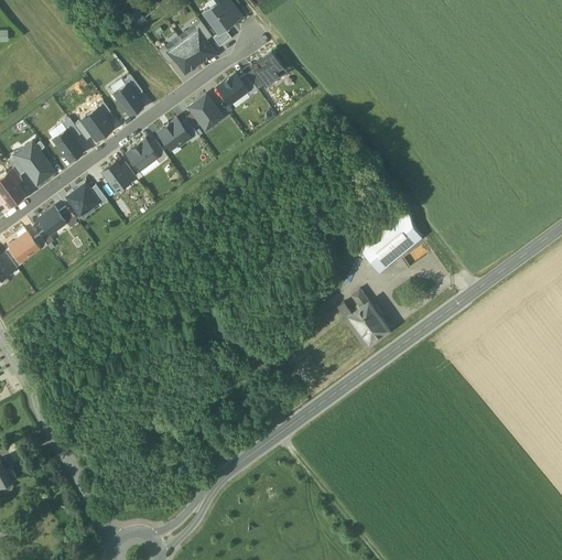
[(202,12),(217,32),(224,28),(226,25),(225,24),(230,20),(231,21),(239,14),(228,0),(215,0),(216,1),(202,12)]
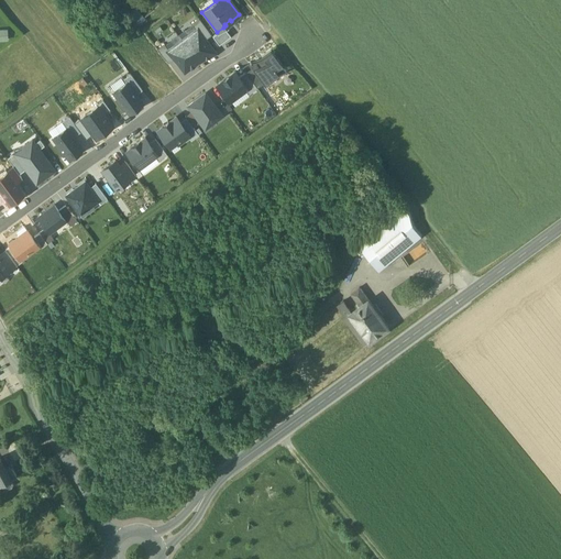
[(196,29),(204,40),(210,35),(198,19),(190,24),(195,30),(196,29)]
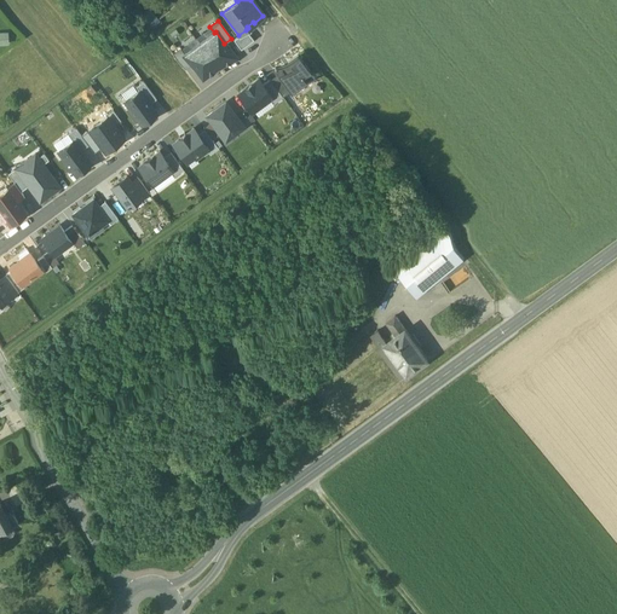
[(246,30),(238,35),(232,40),(240,50),(252,40),(246,30)]
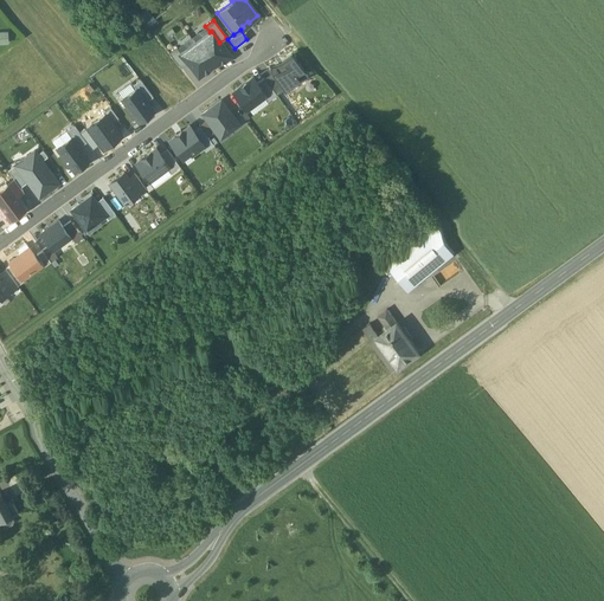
[(194,43),(214,70),(230,58),(219,43),(211,31),(210,32),(194,43)]
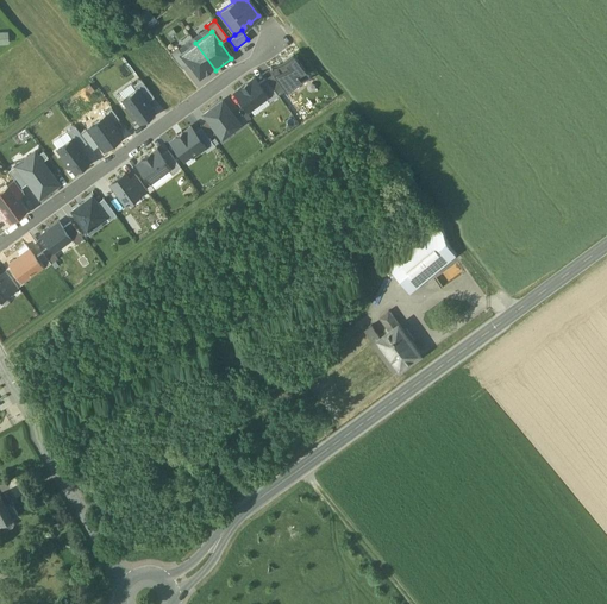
[(216,70),(195,43),(181,54),(180,55),(188,67),(199,82),(216,70)]
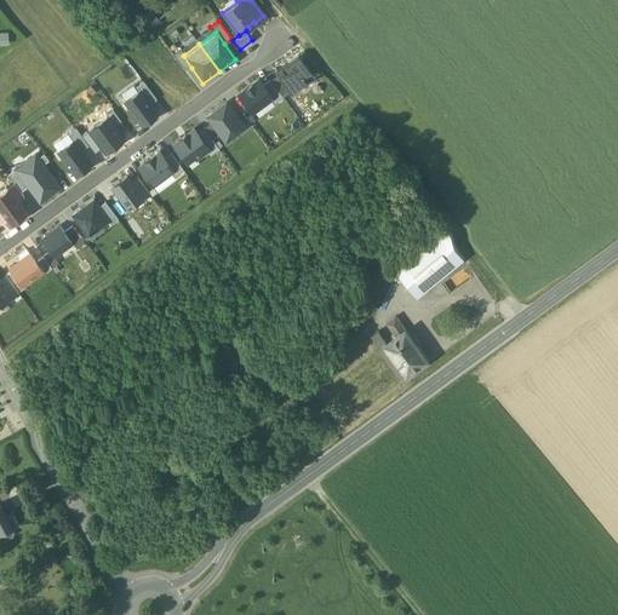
[(184,73),(192,68),(183,56),(184,55),(179,50),(171,55),(184,73)]
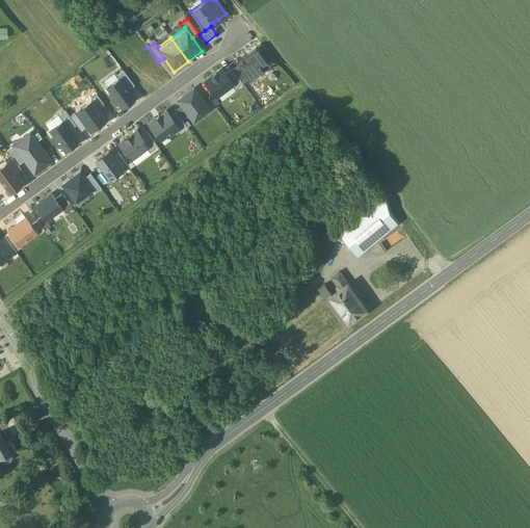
[(256,46),(235,61),(239,67),(249,82),(271,67),(256,46)]
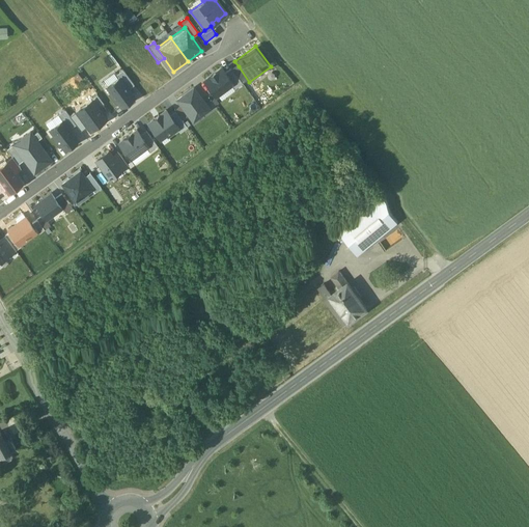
[(231,72),(243,86),(249,82),(239,66),(231,72)]
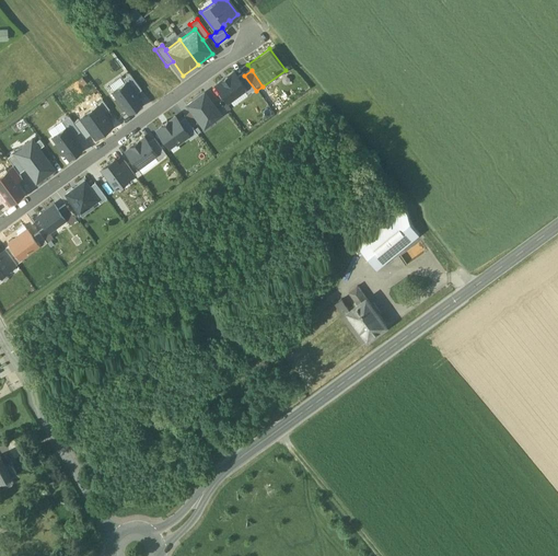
[(216,88),(228,105),(244,93),(246,92),(237,80),(233,74),(216,88)]
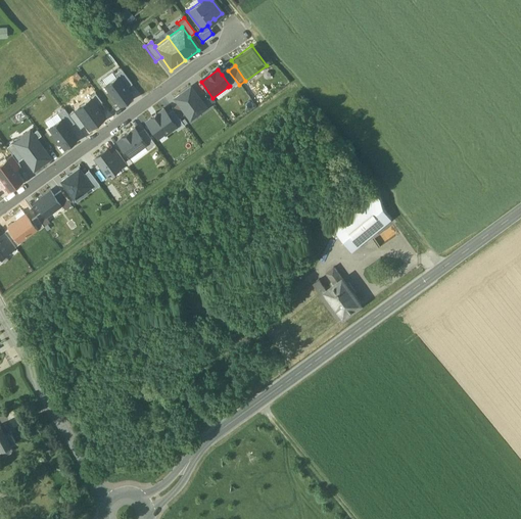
[(228,71),(222,75),(230,86),(228,87),(231,91),(239,85),(228,71)]
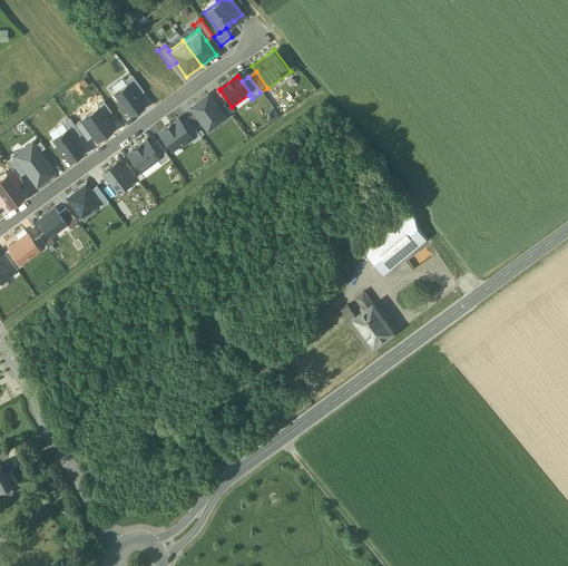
[(127,87),(137,99),(143,95),(131,79),(125,84),(127,87)]
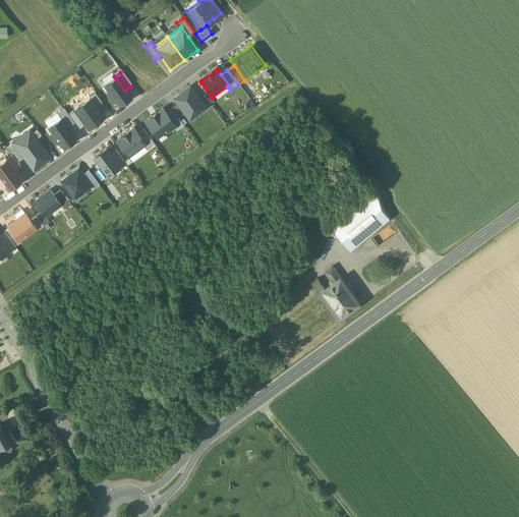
[(115,104),(118,108),(130,99),(125,91),(116,79),(104,89),(109,95),(107,97),(113,105),(115,104)]
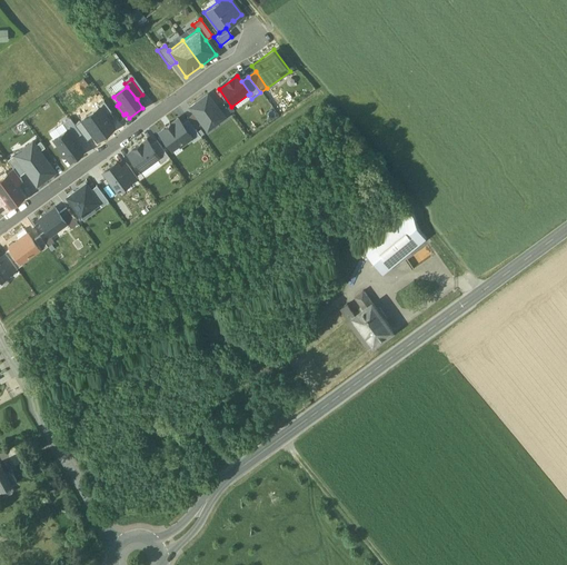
[(222,121),(207,99),(190,111),(194,116),(201,127),(206,132),(222,121)]
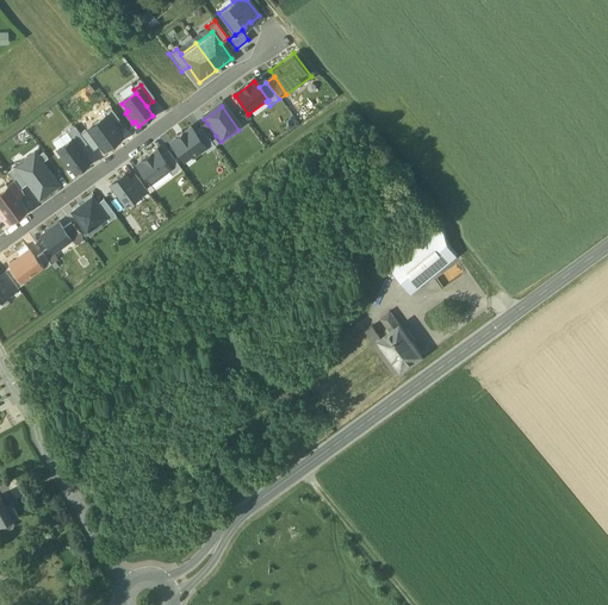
[(112,129),(119,124),(111,112),(104,118),(112,129)]
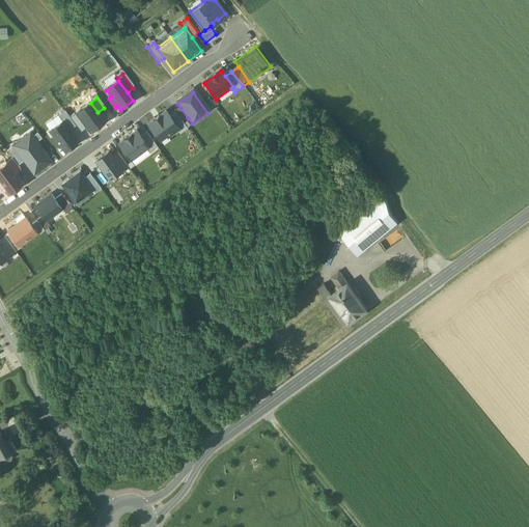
[(106,123),(98,112),(90,103),(76,113),(77,114),(86,128),(91,135),(106,123)]
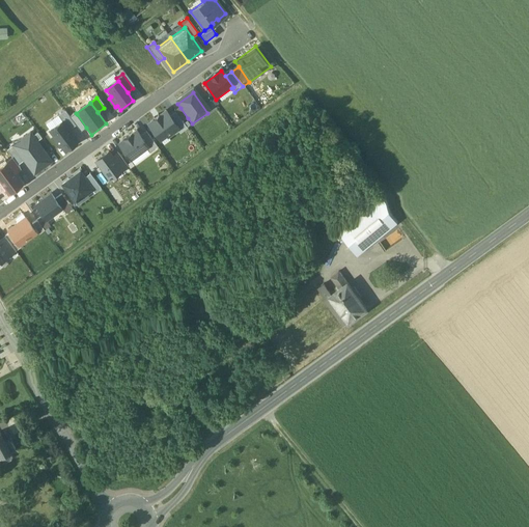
[(182,123),(188,118),(181,108),(173,113),(174,114),(182,123)]
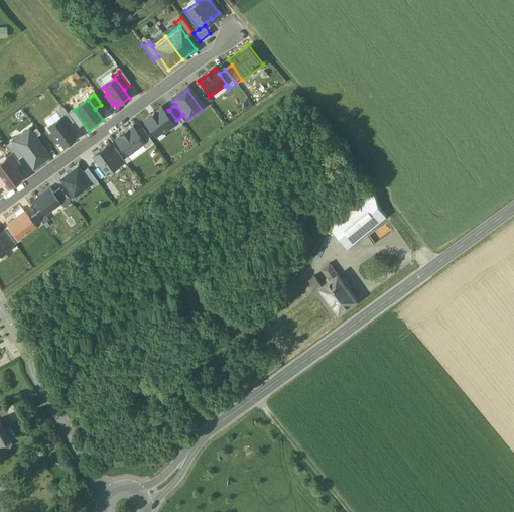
[(67,129),(73,124),(67,117),(62,111),(56,115),(60,121),(67,129)]
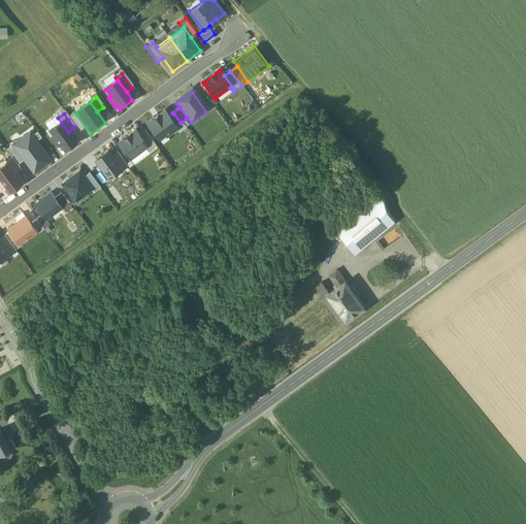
[(78,133),(86,127),(76,113),(68,120),(74,127),(78,133)]
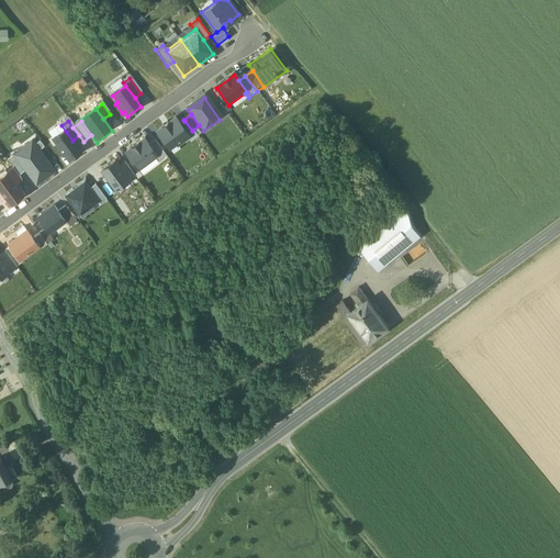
[(156,134),(169,152),(188,138),(179,125),(176,121),(156,134)]
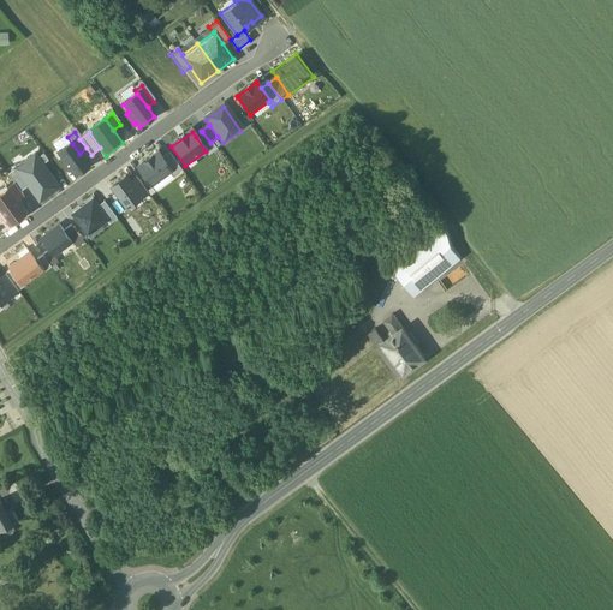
[(210,143),(202,132),(196,137),(206,151),(208,155),(215,150),(210,143)]
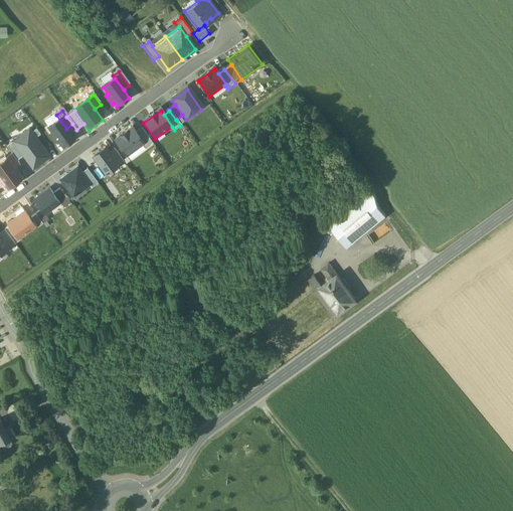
[(74,140),(66,129),(60,121),(48,130),(52,135),(49,137),(56,146),(59,145),(62,148),(74,140)]
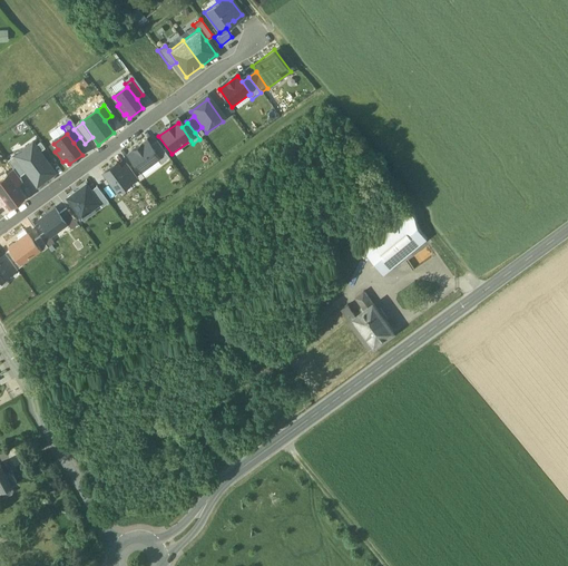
[(156,163),(158,160),(149,149),(146,144),(127,157),(139,174),(156,163)]
